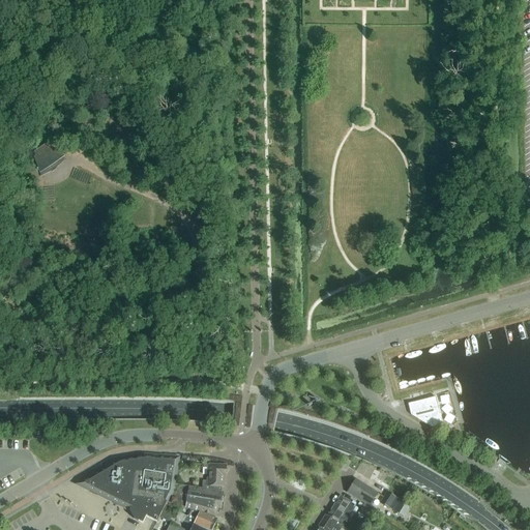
[(33,157),(39,175),(63,158),(50,146),(48,148),(45,145),(33,152),(35,157),(33,157)]
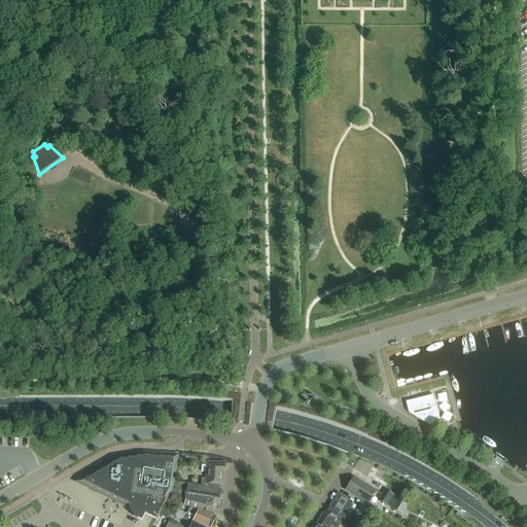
[(433,395),(406,402),(408,413),(429,426),(441,423),(433,395)]
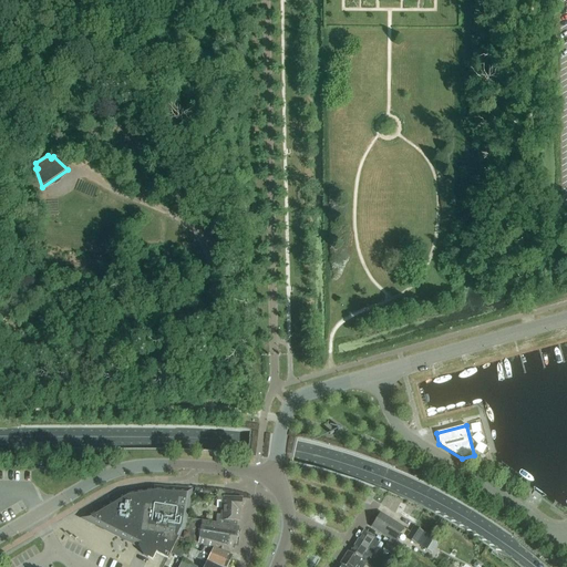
[(167,559),(178,538),(204,545),(229,553),(232,544),(235,544),(238,527),(236,527),(216,523),(216,524),(188,519),(188,517),(187,515),(185,515),(188,492),(154,490),(125,494),(98,511),(95,513),(94,515),(94,517),(94,519),(94,522),(96,524),(99,525),(136,544),(138,545),(137,547),(143,556),(147,558),(152,560),(155,554),(167,559)]
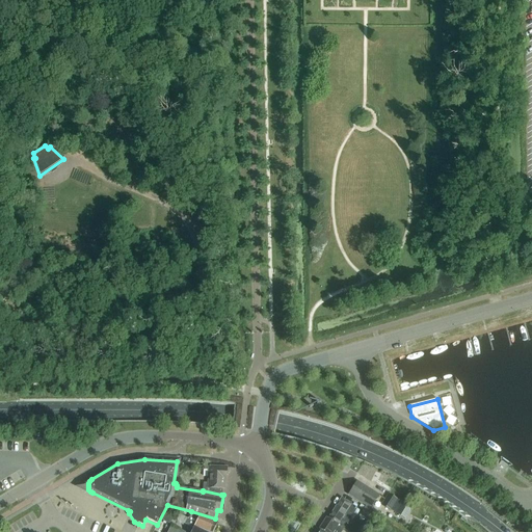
[(203,483),(203,490),(221,495),(222,489),(223,489),(224,477),(225,477),(225,468),(204,467),(204,470),(208,470),(208,483),(203,483)]
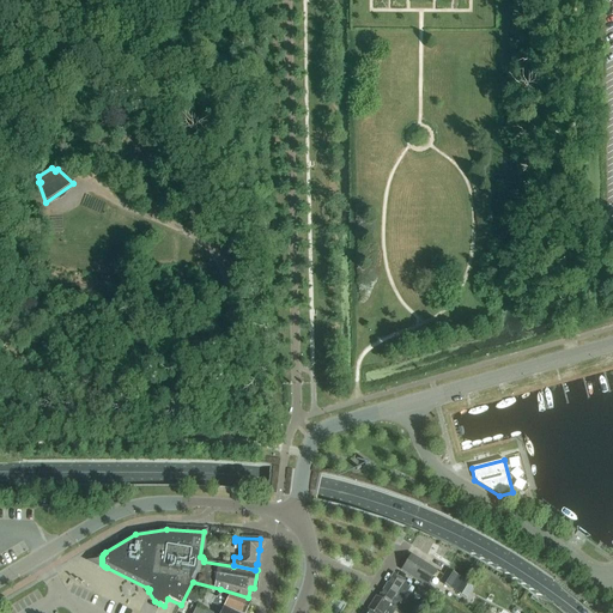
[(426,586),(436,571),(411,556),(401,570),(426,586)]
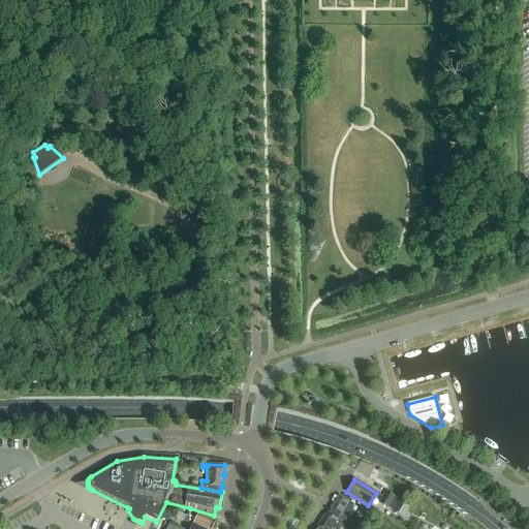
[(395,497),(385,491),(378,503),(387,508),(395,497)]
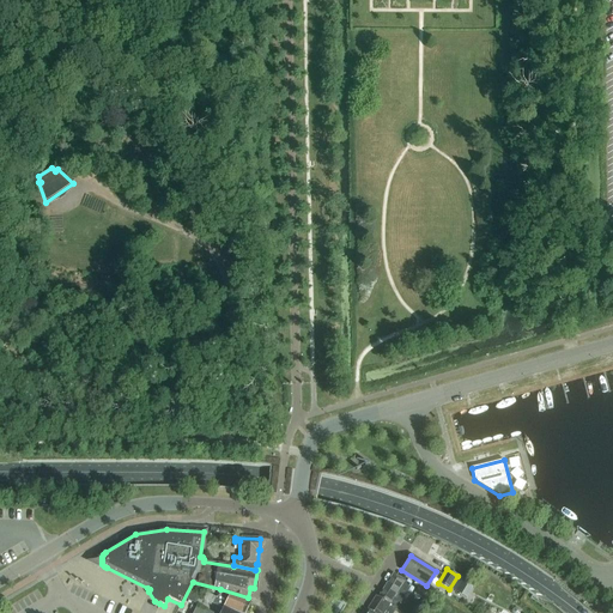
[(377,598),(395,610),(411,587),(392,574),(376,598),(377,598)]
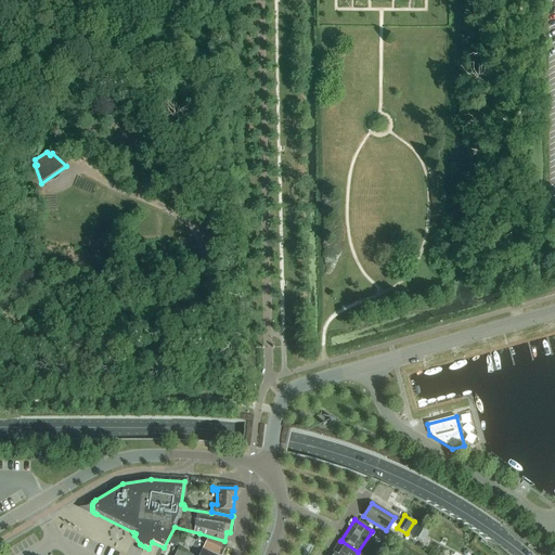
[(385,546),(391,536),(381,528),(373,539),(385,546)]
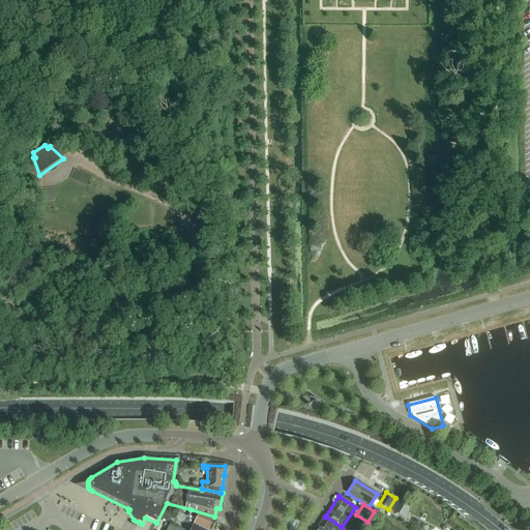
[(178,513),(176,518),(193,526),(193,525),(206,529),(210,529),(216,520),(199,512),(190,510),(187,516),(194,518),(194,520),(178,513)]
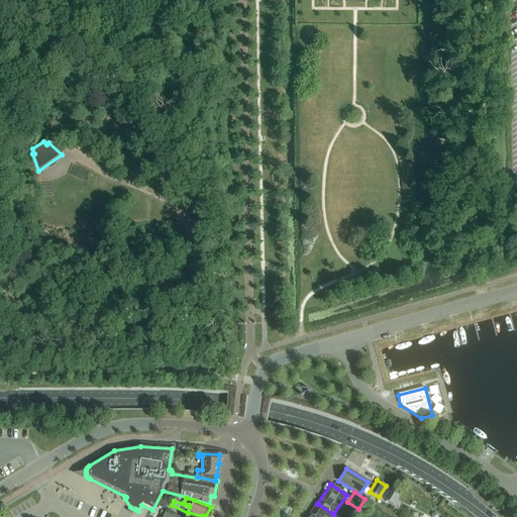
[(309,514),(311,515),(312,516),(331,516),(333,514),(318,504),(317,504),(317,503),(309,514)]
